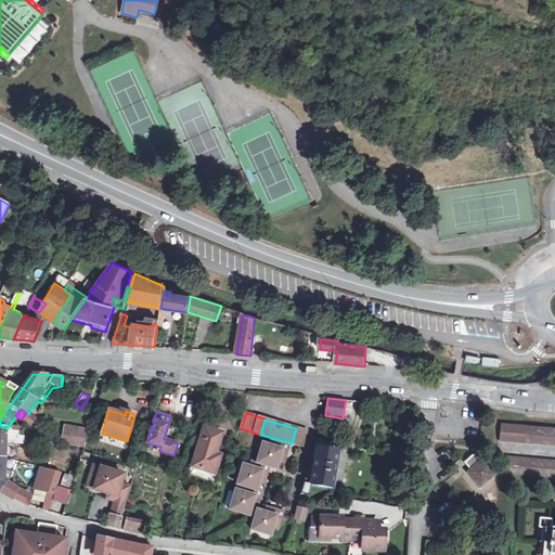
[(554,429),(504,425),(503,440),(554,444),(554,429)]
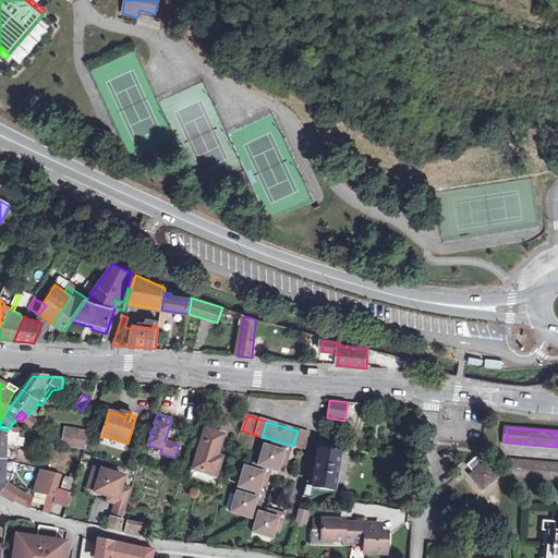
[(0,494),(1,495),(8,485),(14,474),(5,471),(5,460),(5,445),(23,447),(24,439),(19,438),(11,437),(11,434),(12,431),(8,431),(0,428),(0,494)]
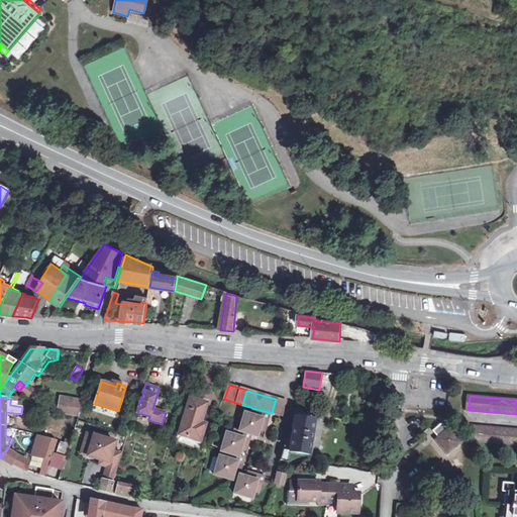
[(69,399),(61,398),(58,414),(66,415),(69,399)]
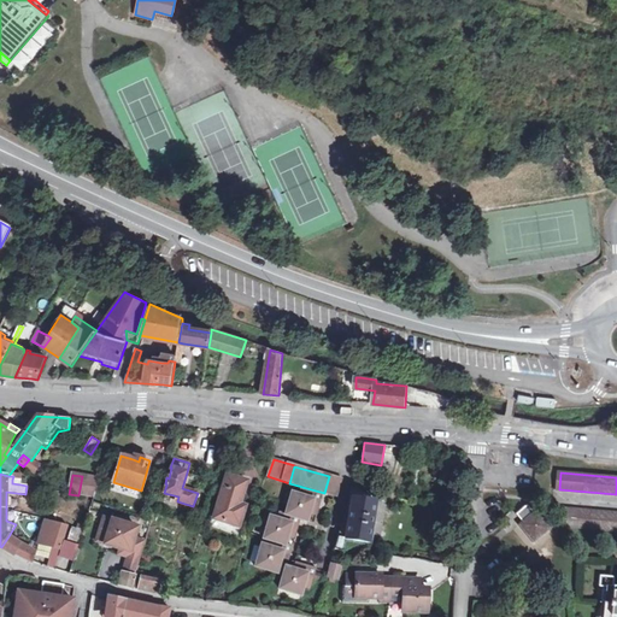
[(329,476),(324,493),(338,497),(344,480),(329,475),(329,476)]
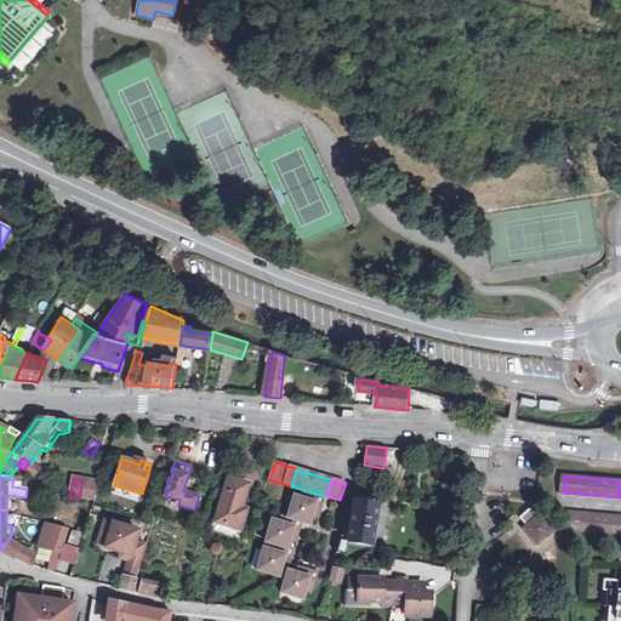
[(95,501),(101,482),(83,479),(79,499),(95,501)]
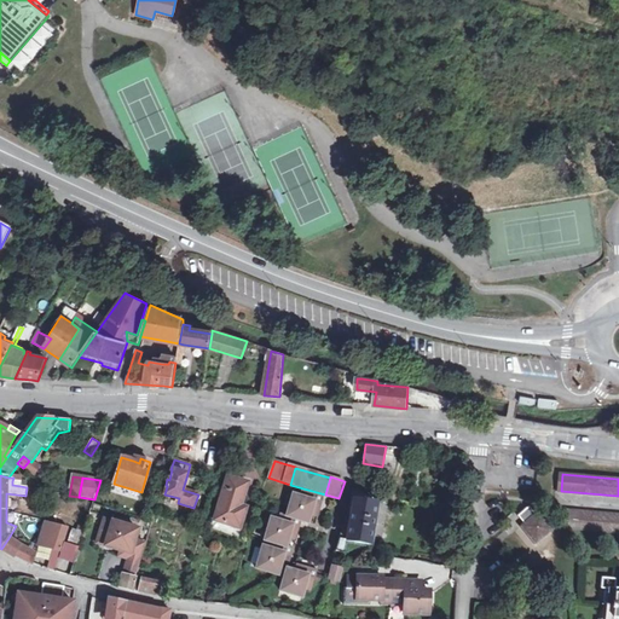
[(248,484),(227,478),(215,521),(241,528),(247,508),(241,507),(248,484)]
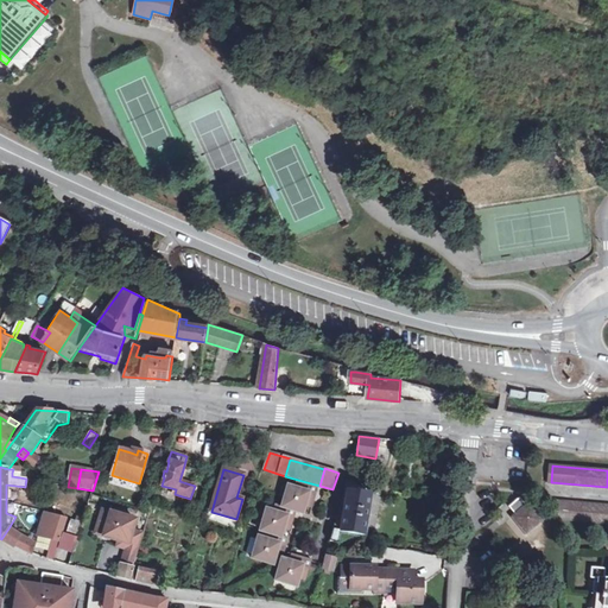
[(316,495),(318,488),(297,481),(295,488),(289,486),(283,507),(276,505),(273,512),(266,510),(260,531),(267,533),(266,539),(259,538),(252,558),(273,564),(276,557),(279,544),(286,546),(289,539),(282,537),(284,529),(287,517),(295,519),(297,512),(304,514),(306,505),(310,493),(316,495)]
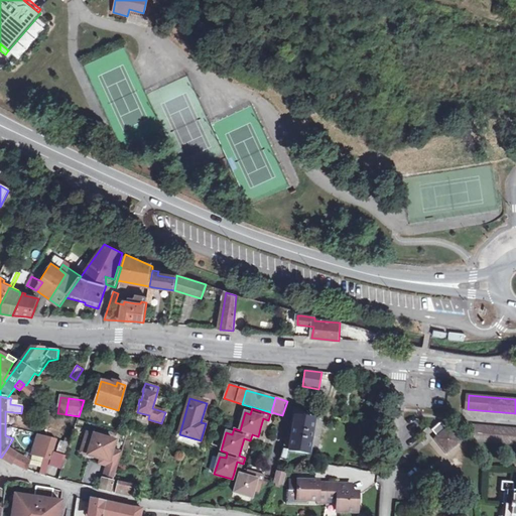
[(286,438),(280,460),(288,461),(289,450),(309,454),(315,411),(295,408),(292,417),(294,417),(291,439),(286,438)]
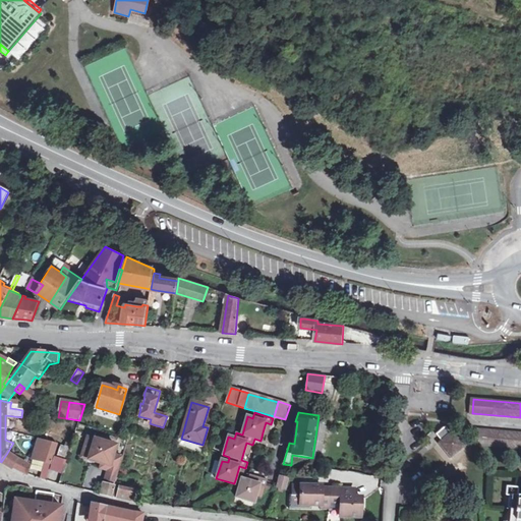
[(266,422),(263,432),(269,435),(271,424),(266,422)]
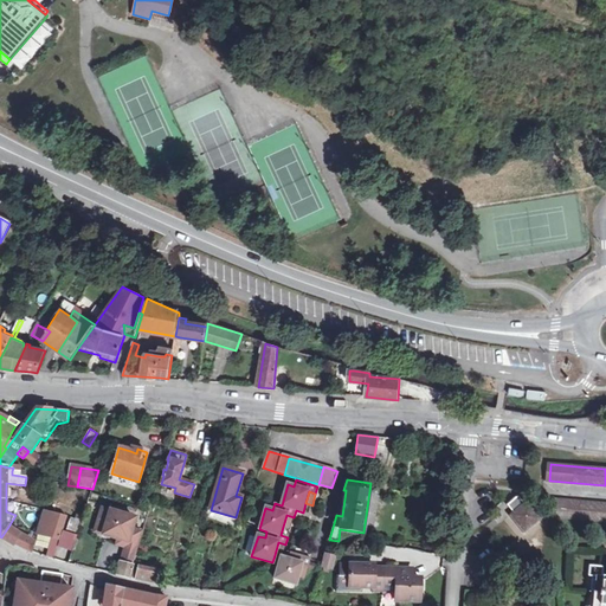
[(513,514),(510,516),(524,534),(542,520),(527,502),(523,504),(517,497),(507,507),(513,514)]
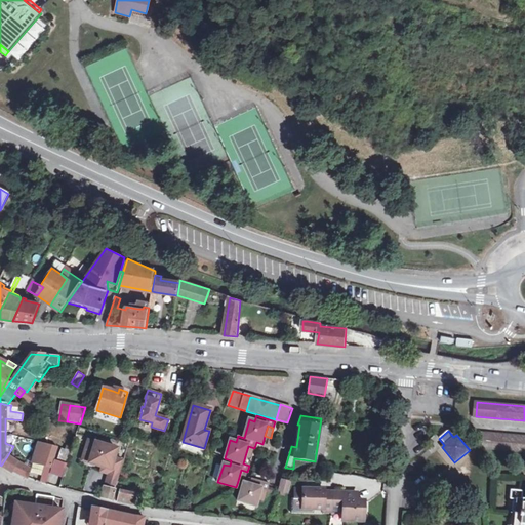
[(524,438),(479,434),(479,447),(524,451),(524,438)]
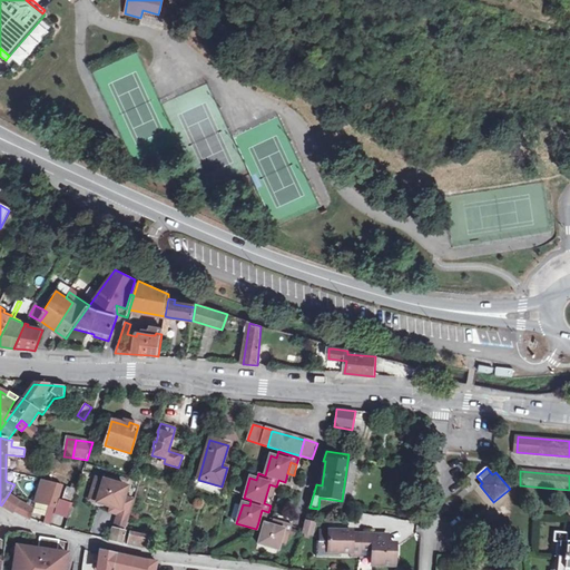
[(126,488),(96,478),(92,489),(100,492),(97,502),(111,508),(120,510),(118,514),(128,518),(134,501),(123,498),(126,488)]
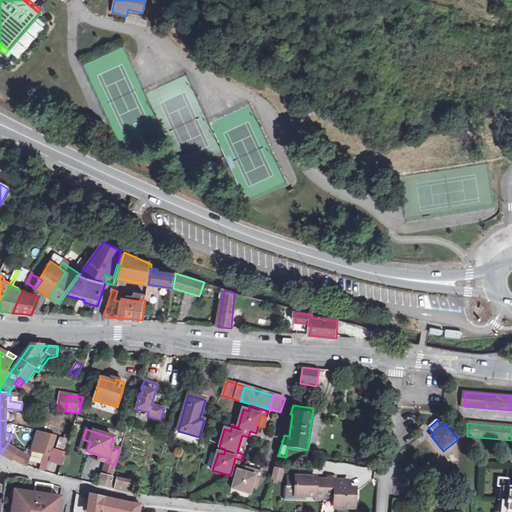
[(37,431),(31,450),(40,452),(46,433),(37,431)]
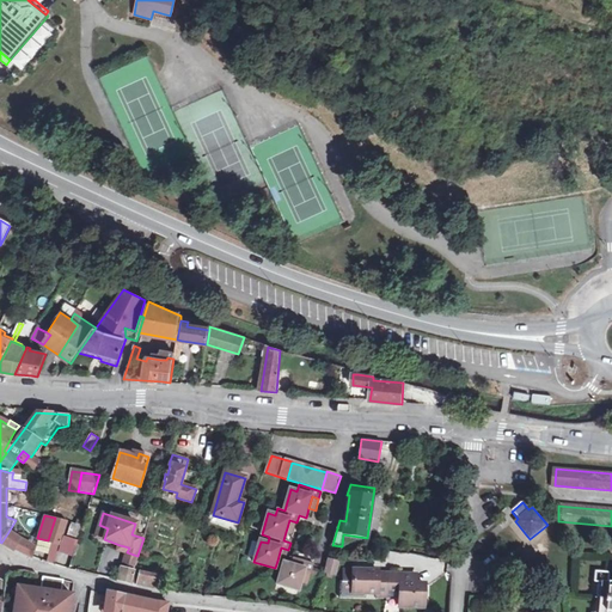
[(61,544),(68,521),(55,518),(48,540),(56,543),(53,555),(57,556),(61,544)]
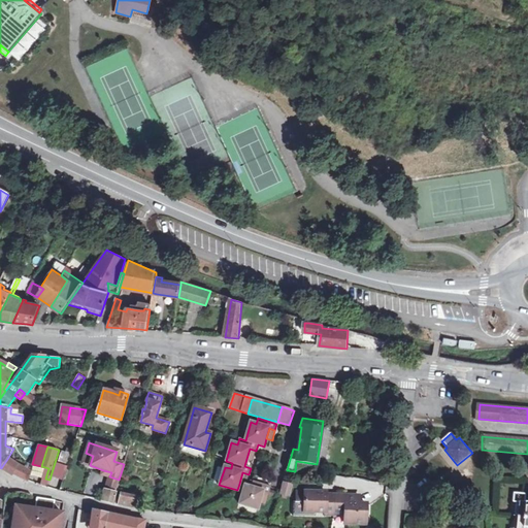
[(250,449),(246,459),(253,461),(256,451),(250,449)]
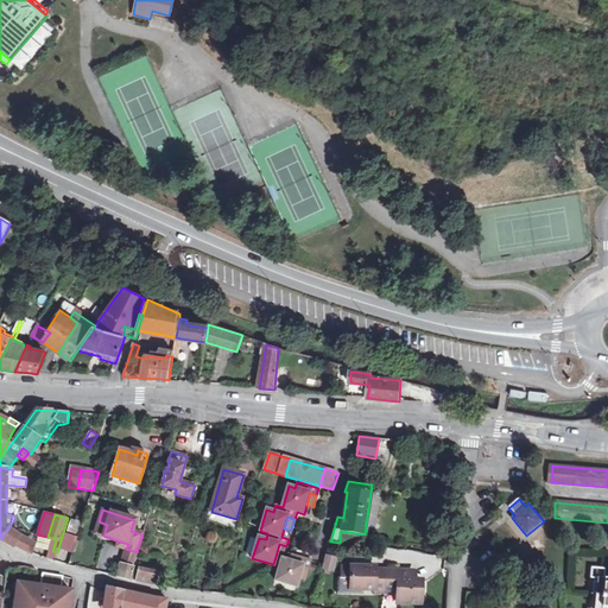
[(77,537),(82,525),(70,521),(67,533),(77,537)]
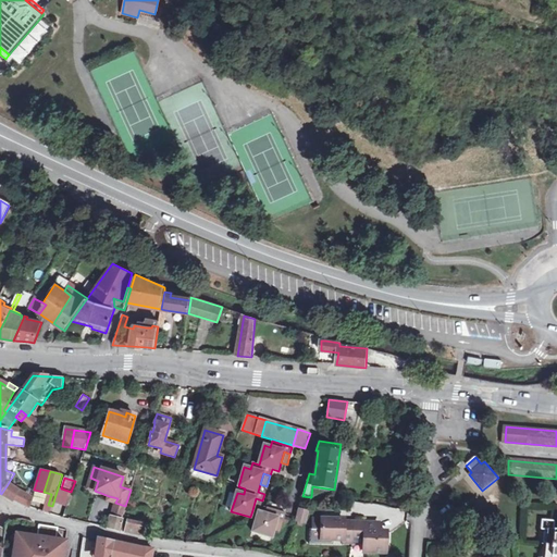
[(98,481),(90,478),(86,489),(95,491),(98,481)]
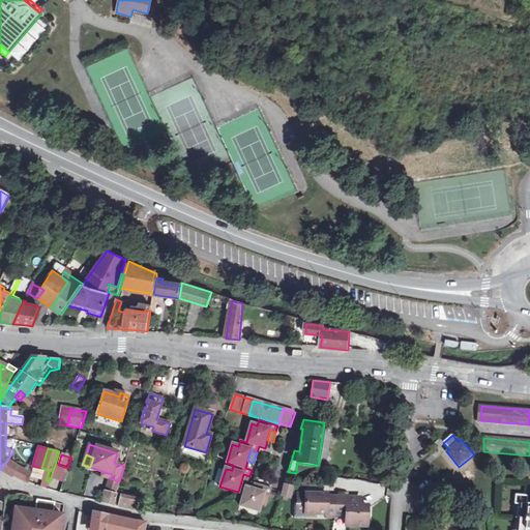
[(7,461),(1,470),(2,471),(12,477),(28,483),(31,475),(30,474),(19,469),(7,461)]
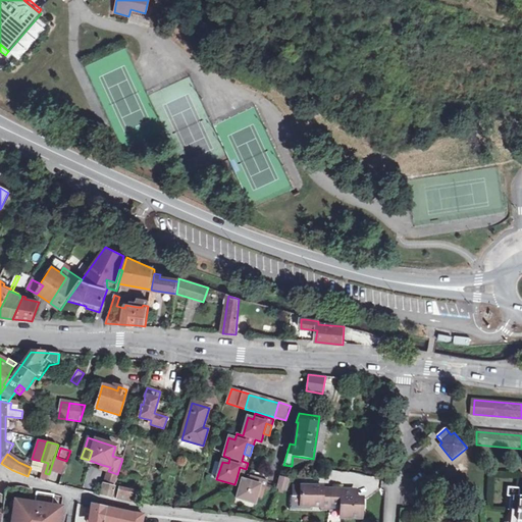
[(240,467),(237,478),(243,480),(246,469),(240,467)]
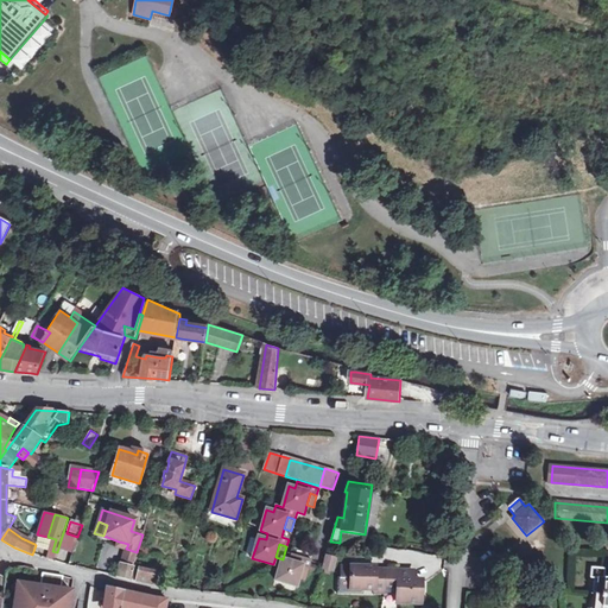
[(137,552),(126,549),(120,567),(133,570),(139,552),(137,552)]
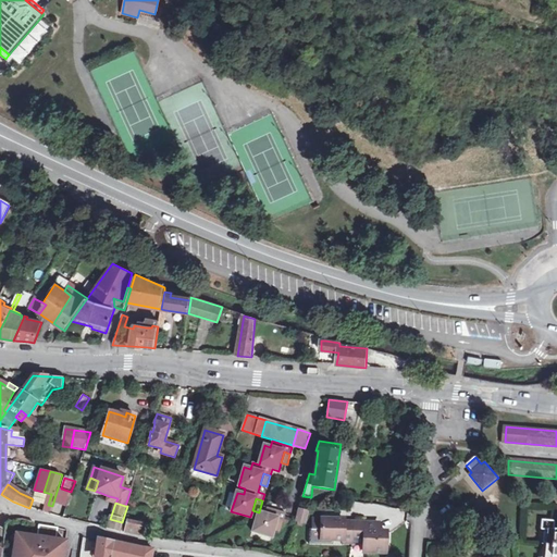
[(276,518),(279,511),(269,508),(267,515),(276,518)]
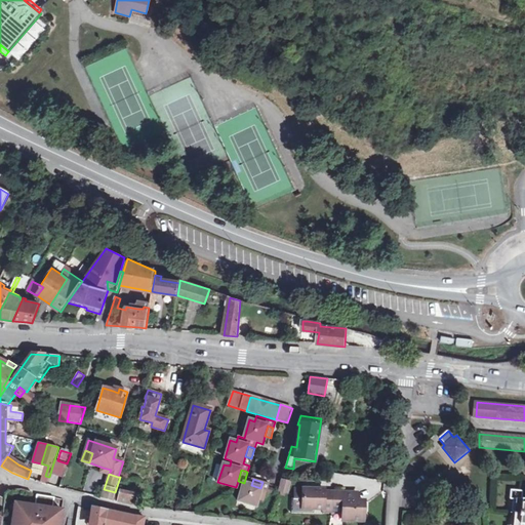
[(282,481),(279,491),(288,494),(291,483),(282,481)]
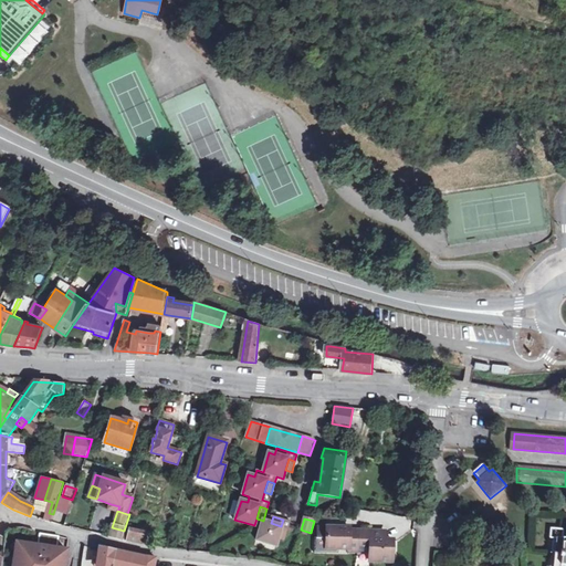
[(263,521),(257,541),(276,546),(279,540),(285,542),(291,522),(283,520),(281,526),(271,523),(263,521)]
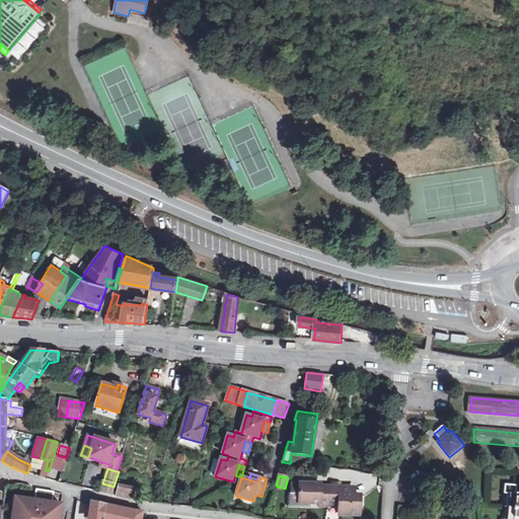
[(321,484),(293,483),(292,494),(289,494),(288,507),(300,507),(299,503),(310,503),(320,503),(320,506),(328,506),(328,495),(340,496),(340,507),(340,514),(360,515),(361,496),(353,496),(354,488),(329,487),(321,487),(321,484)]
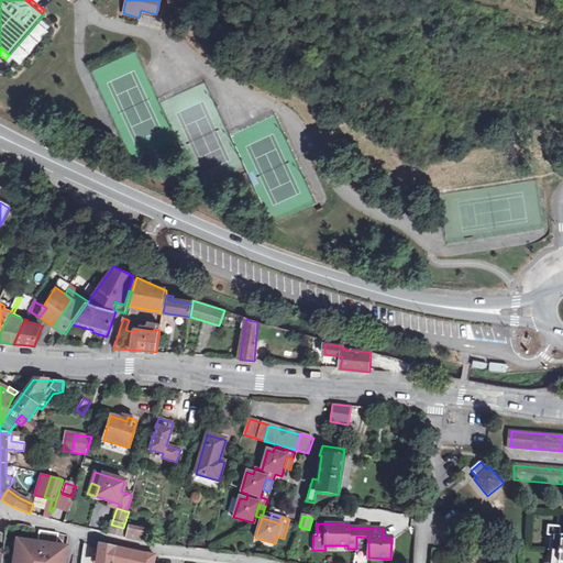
[(120,538),(123,528),(111,525),(109,536),(120,538)]
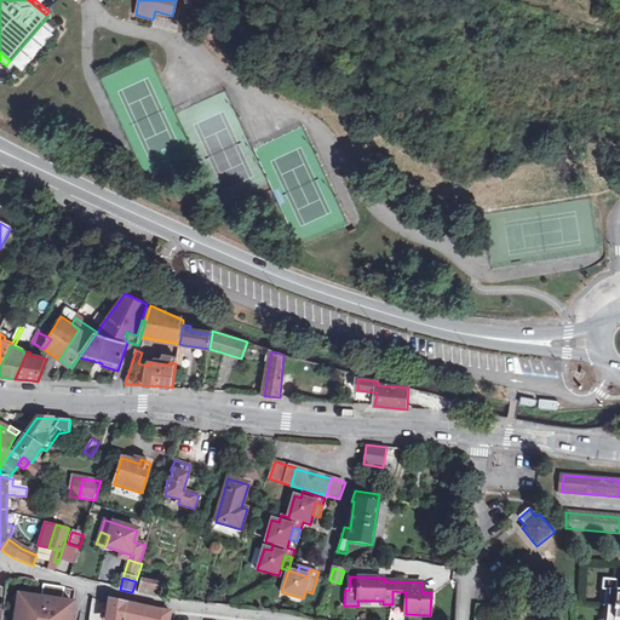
[(618,581),(604,579),(603,590),(608,590),(612,590),(609,619),(619,619),(619,590),(616,590),(618,581)]
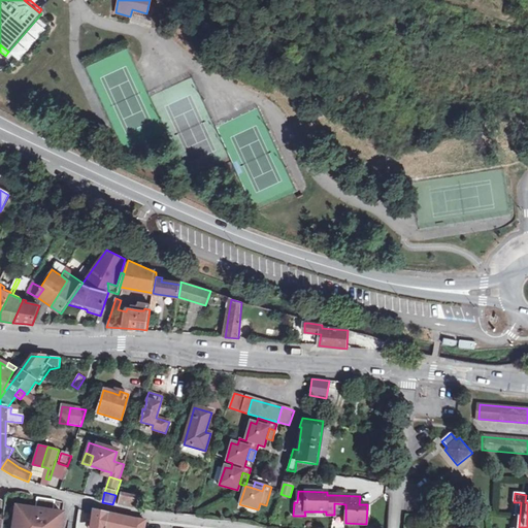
[(127,508),(135,509),(136,500),(120,496),(118,506),(127,508)]
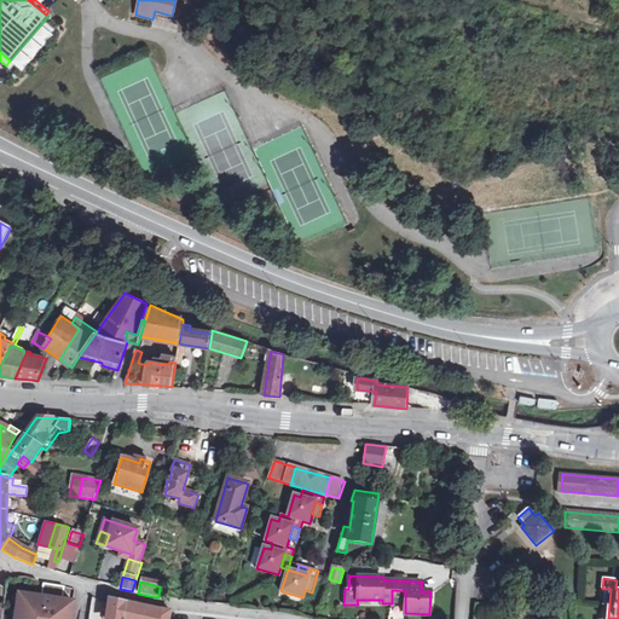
[(41,597),(18,594),(15,618),(70,618),(73,602),(62,601),(64,588),(55,585),(53,593),(42,590),(41,597)]
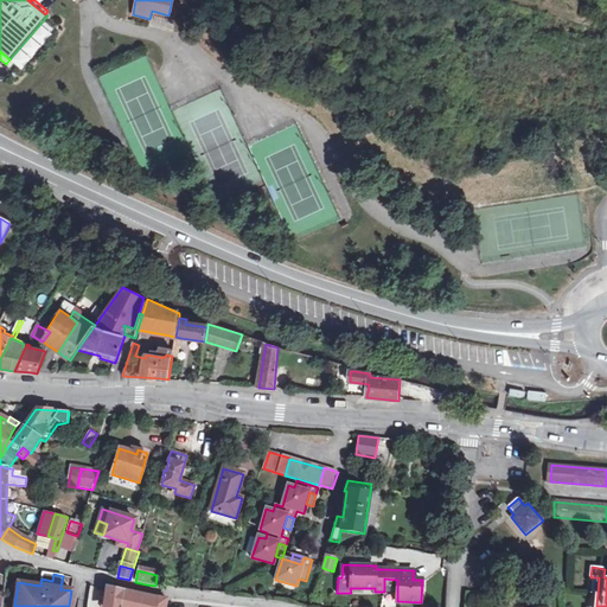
[(384,579),(384,592),(397,593),(397,580),(384,579)]
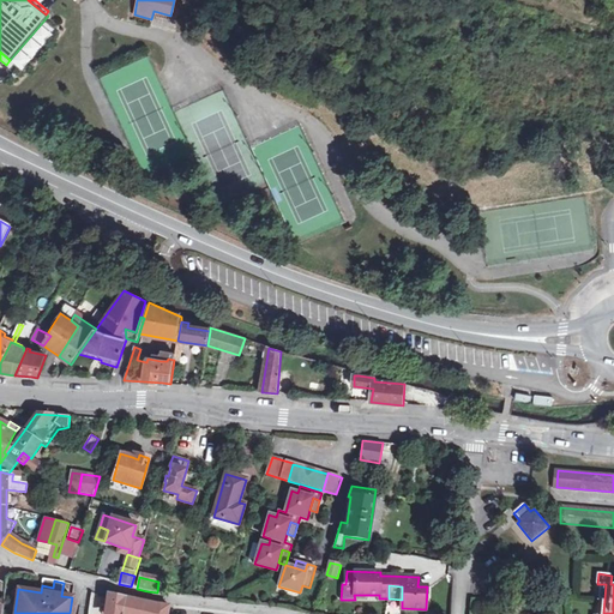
[(151,603),(108,594),(108,599),(106,613),(167,613),(169,606),(151,603)]
